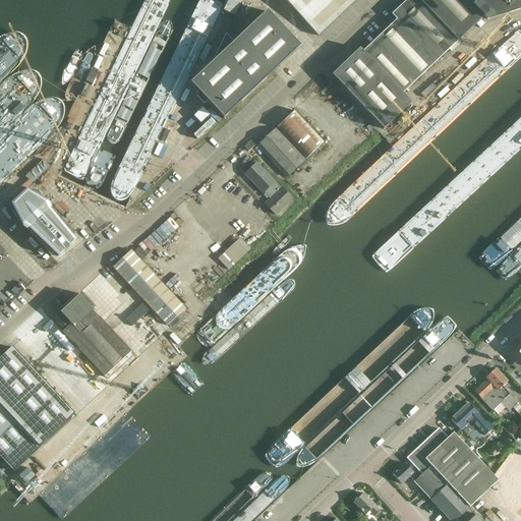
[(284,0),(319,37),(356,0),(284,0)]
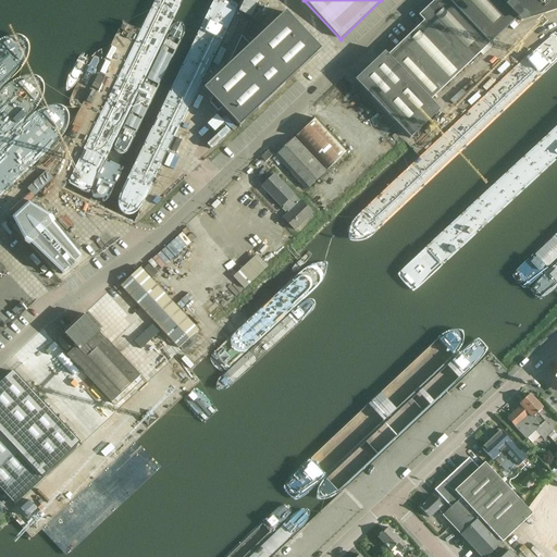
[(467,66),(518,17),(500,0),(435,0),(419,16),(424,22),(467,66)]
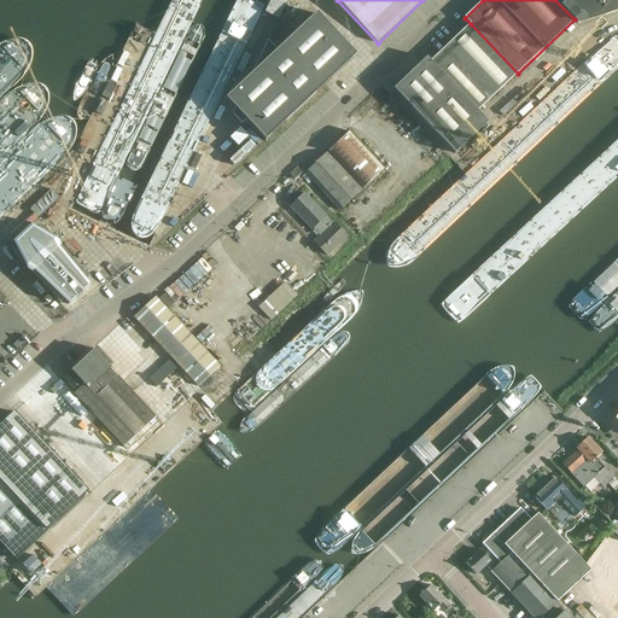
[(617,9),(617,10),(613,0),(555,0),(575,19),(578,23),(577,23),(577,24),(617,11),(617,9)]
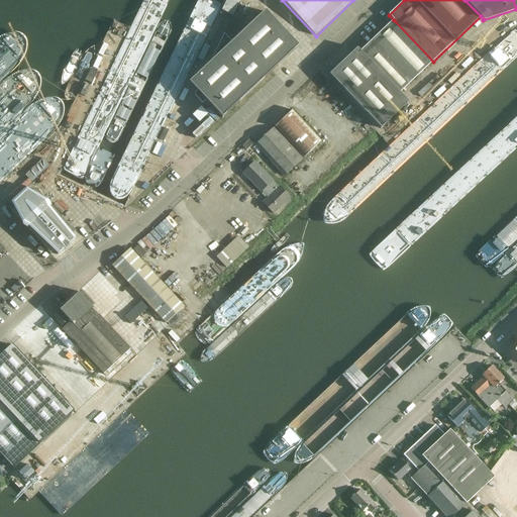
[(223,35),(194,97),(202,105),(206,101),(222,118),(298,46),(265,11),(231,43),(223,35)]
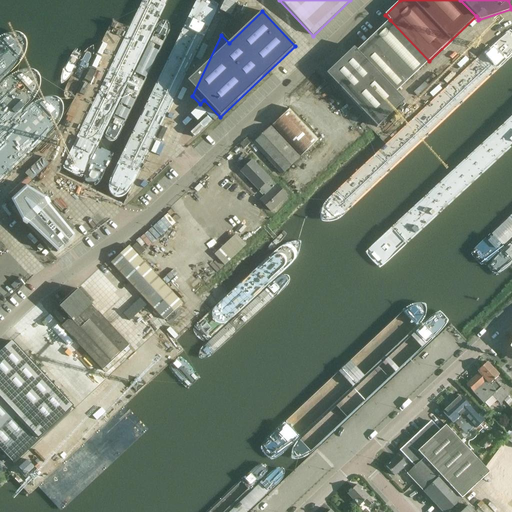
[(429,61),(390,20),(357,51),(353,47),(326,72),(377,126),(404,100),(396,92),(429,61)]
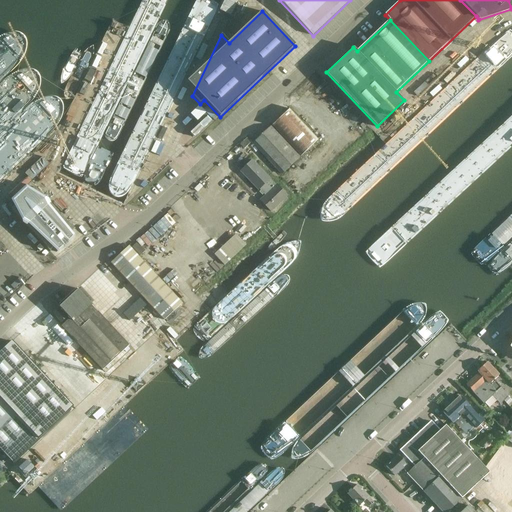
[(93,72),(87,83),(93,86),(98,75),(93,72)]
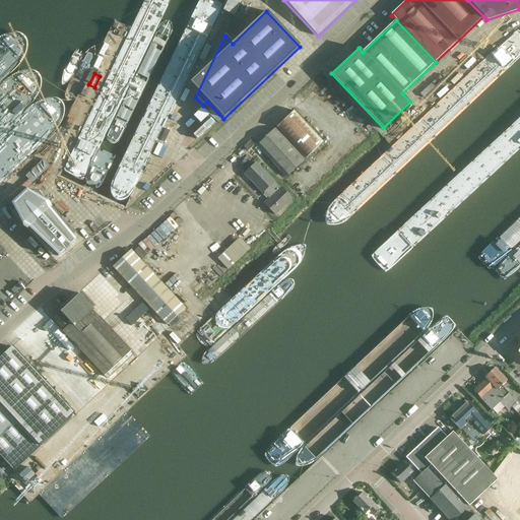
[(276,128),(282,135),(306,158),(324,141),(301,118),(294,111),(276,128)]
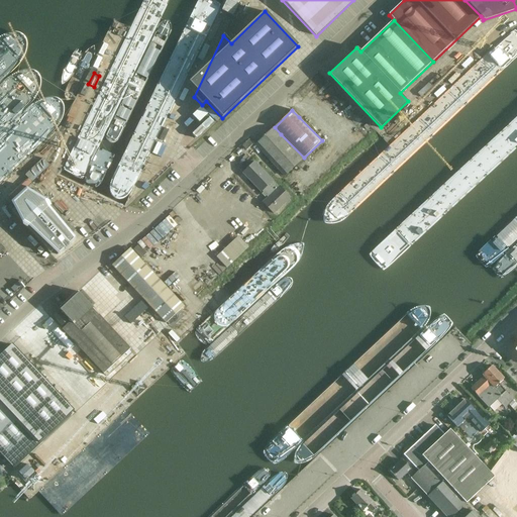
[(255,145),(263,152),(285,177),(302,159),(280,135),(273,128),(255,145)]
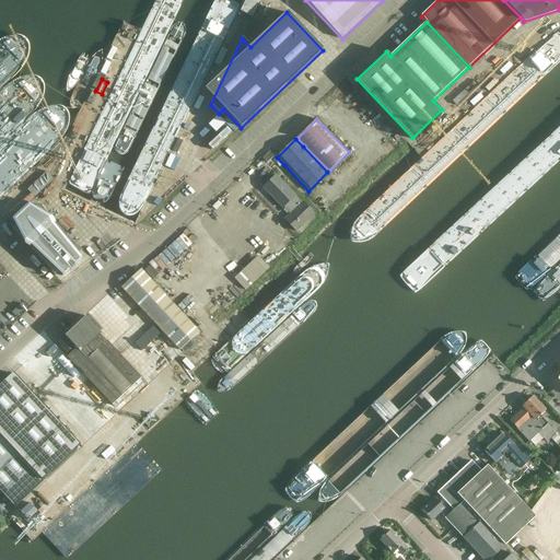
[(173,150),(165,164),(172,167),(178,153),(173,150)]
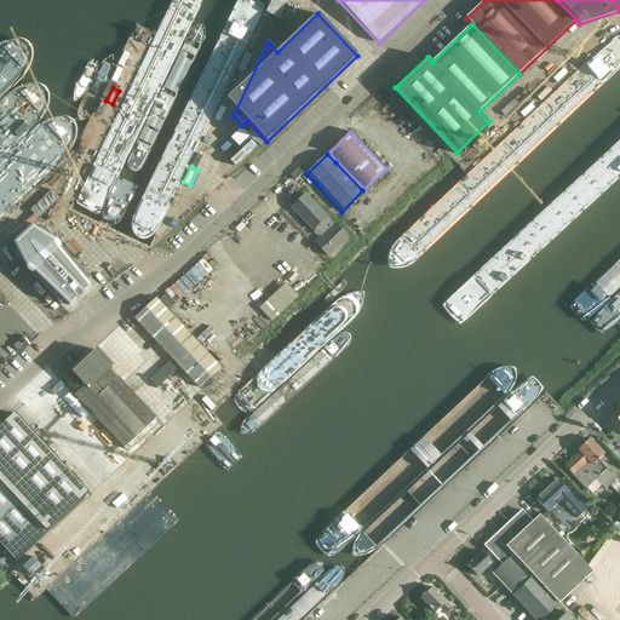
[(305,195),(291,210),(313,230),(314,229),(321,236),(315,244),(328,257),(348,237),(334,224),(333,225),(327,218),(327,217),(305,195)]
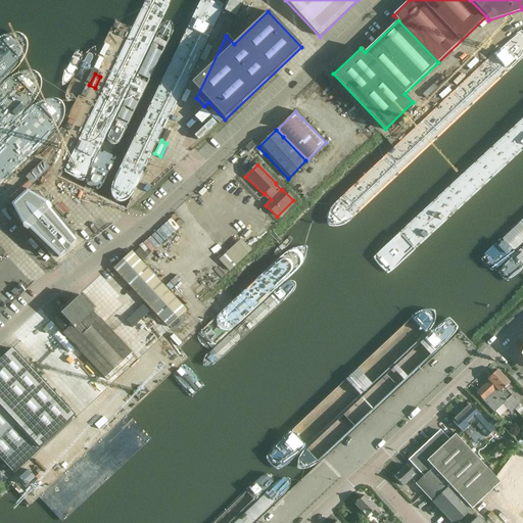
[(57,258),(59,257),(75,243),(76,241),(75,241),(72,238),(76,235),(35,192),(11,215),(51,257),(55,253),(58,256),(57,257),(57,258)]
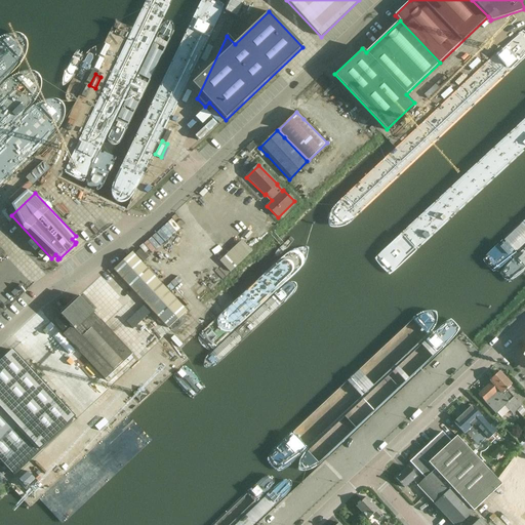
[(219,261),(230,273),(252,251),(242,240),(219,261)]
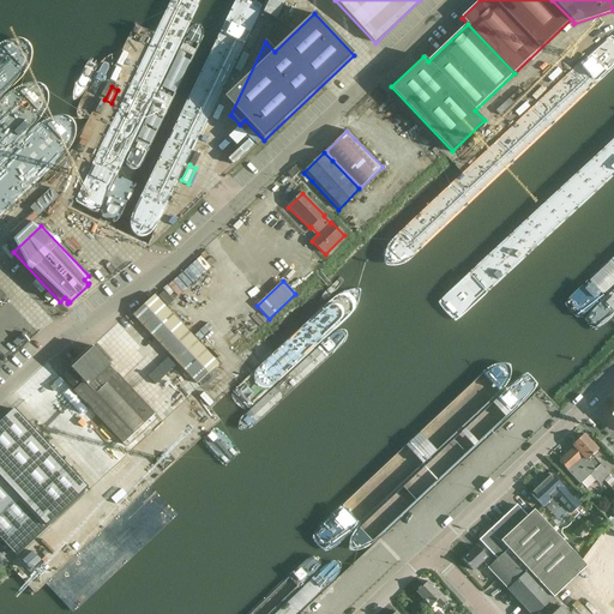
[(133,315),(142,324),(197,384),(218,363),(155,295),(133,315)]
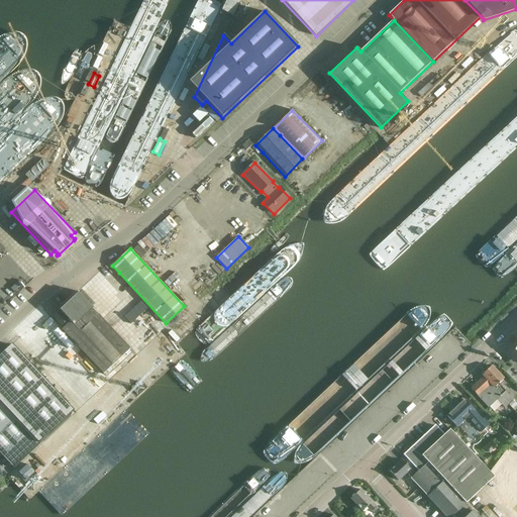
[(59,309),(71,321),(74,325),(92,308),(77,292),(59,309)]
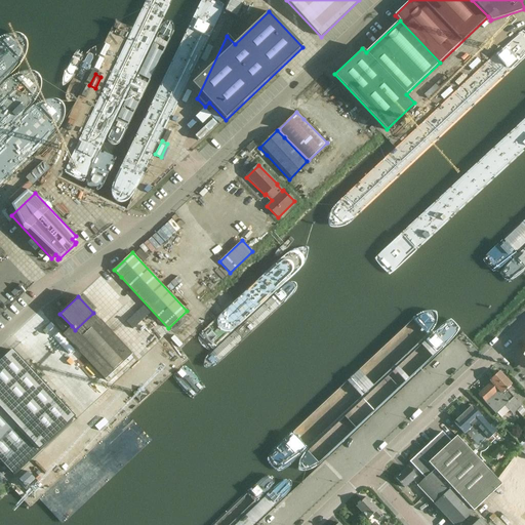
[(106,380),(133,355),(93,313),(75,330),(72,326),(63,334),(106,380)]
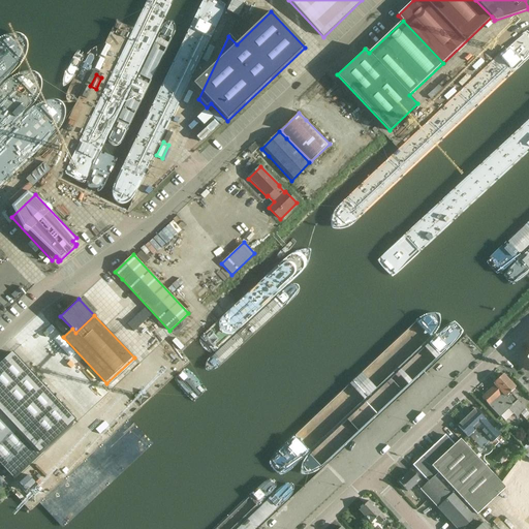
[(60,318),(54,323),(63,334),(69,329),(60,318)]
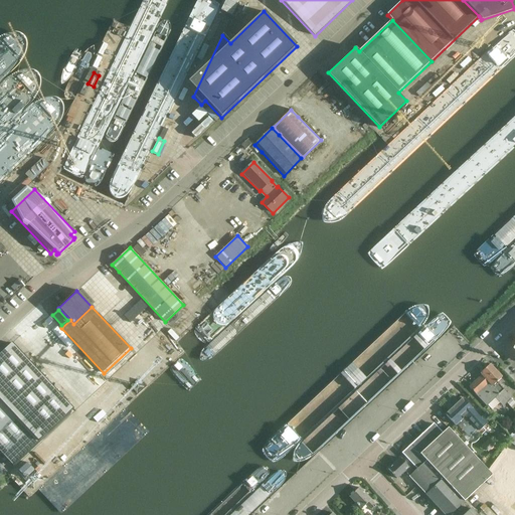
[(0,355),(0,453),(12,466),(38,443),(73,409),(12,344),(0,355)]
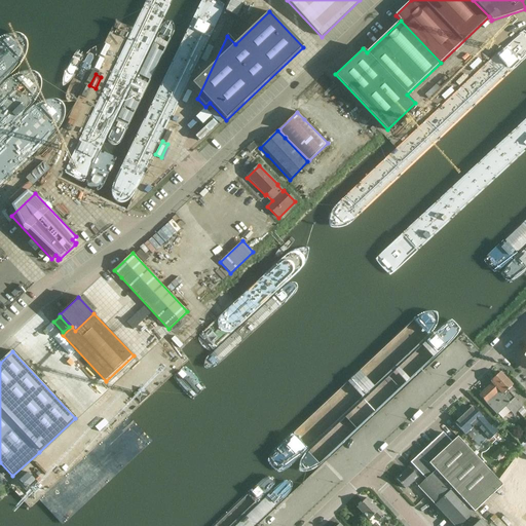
[(115,372),(106,381),(110,385),(119,376),(115,372)]
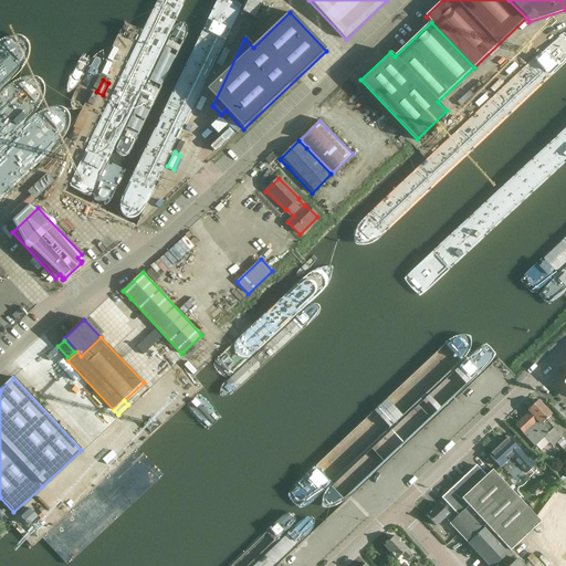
[(530,412),(515,426),(535,447),(535,446),(541,451),(548,443),(543,438),(544,438),(552,447),(562,438),(554,429),(546,420),(552,416),(538,401),(527,410),(530,412)]
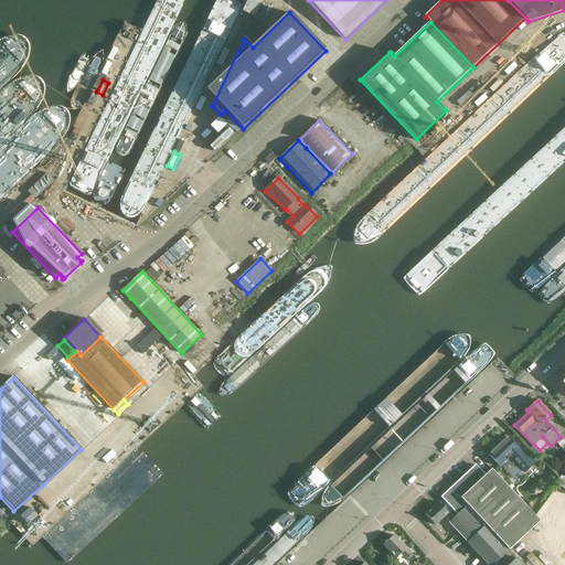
[(518,464),(526,472),(535,465),(529,457),(526,459),(518,449),(519,449),(508,438),(508,437),(489,455),(489,456),(499,467),(501,466),(507,472),(508,473),(518,464)]
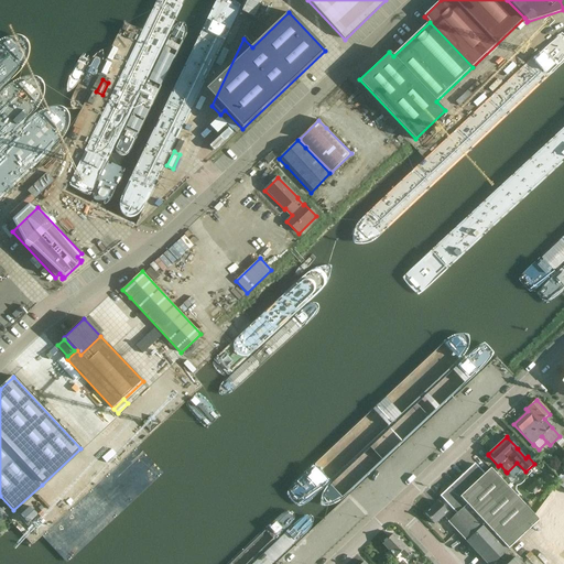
[(563,442),(560,437),(554,442),(560,446),(563,442)]
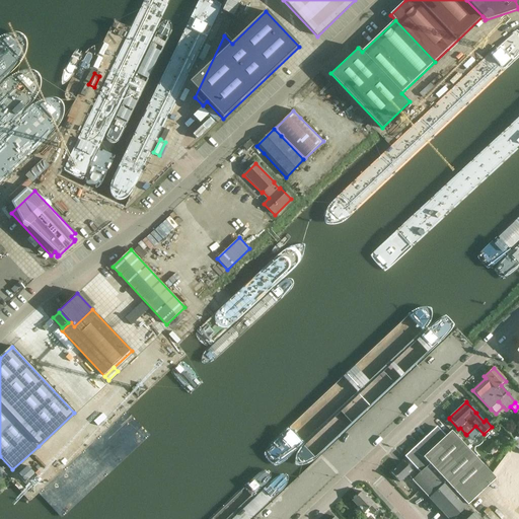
[(467,506),(496,479),(451,432),(446,437),(437,428),(405,457),(421,473),(418,475),(413,480),(430,499),(448,518),(460,518),(471,510),(467,506)]
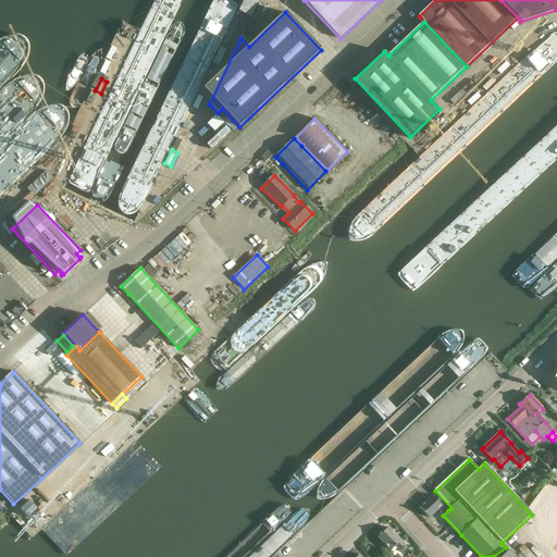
[(554,518),(556,512),(556,487),(542,509),(554,518)]
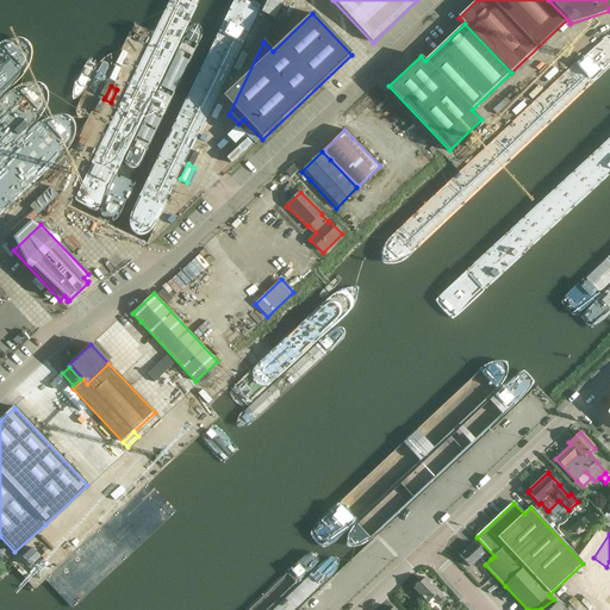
[(485,565),(491,559),(485,553),(484,554),(474,543),(460,556),(471,567),(480,559),(485,565)]
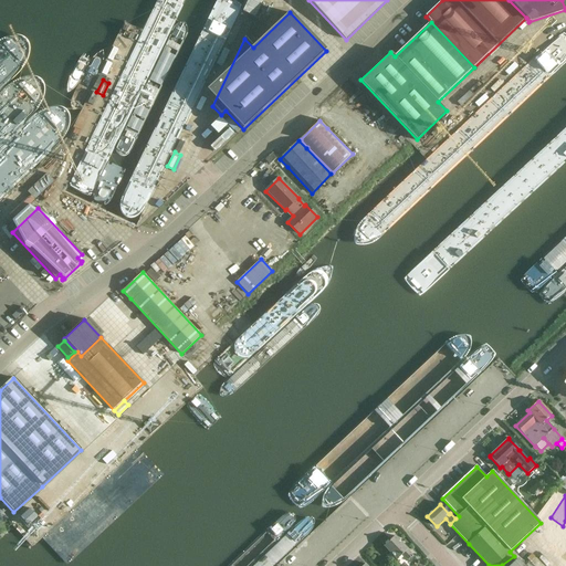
[(384,546),(391,554),(397,559),(402,555),(409,562),(415,557),(412,556),(407,551),(408,549),(395,536),(384,546)]
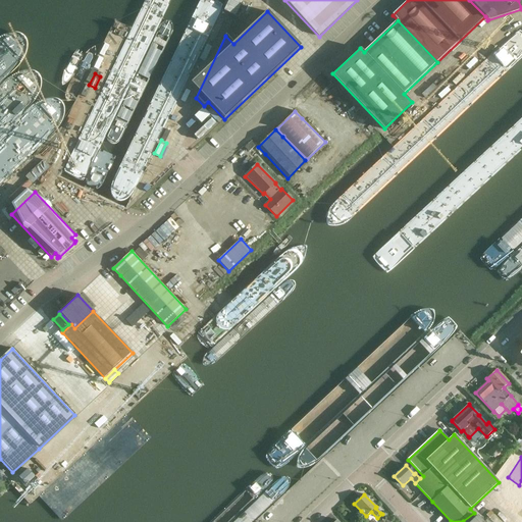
[(482,521),(474,513),(463,521),(482,521)]
